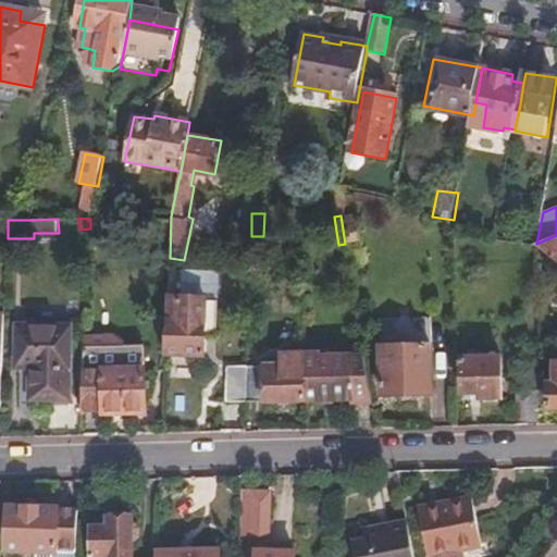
[(556,260),(556,235),(536,244),(556,260)]
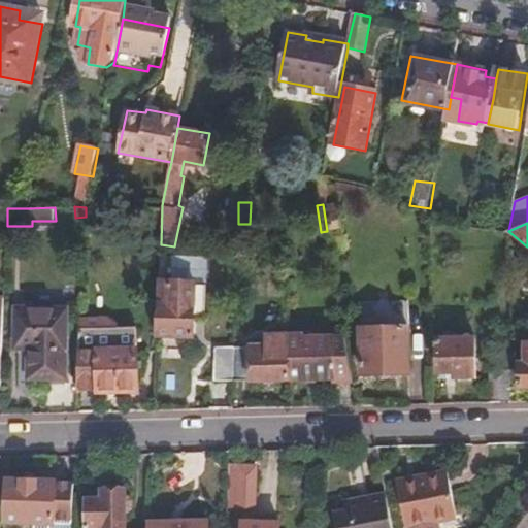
[(350,231),(327,231),(329,241),(333,241),(351,242),(350,231)]
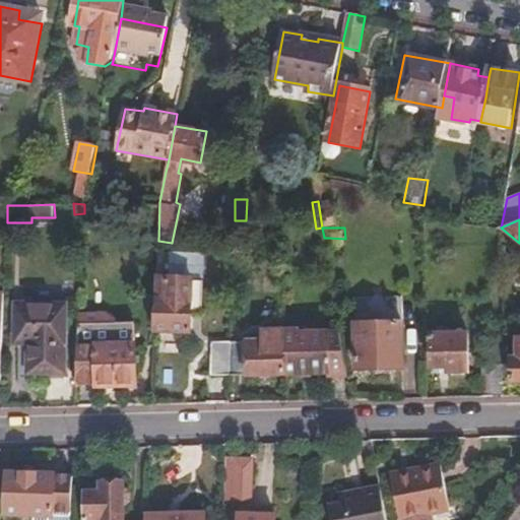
[(346,252),(345,239),(328,238),(329,251),(346,252)]
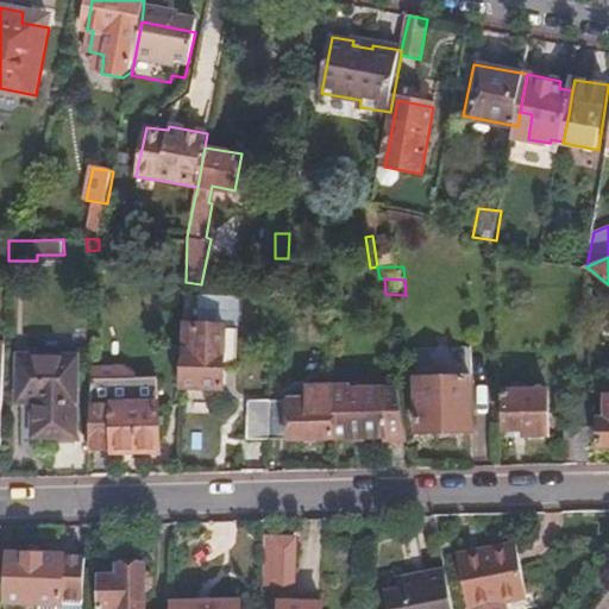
[(236,325),(237,297),(215,296),(201,296),(200,325),(186,325),(182,388),(221,388),(224,326),(236,325)]
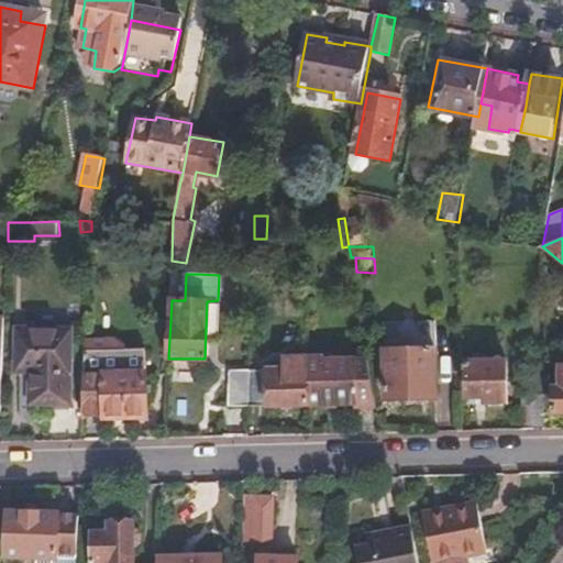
[(388,321),(387,399),(437,399),(439,322),(388,321)]
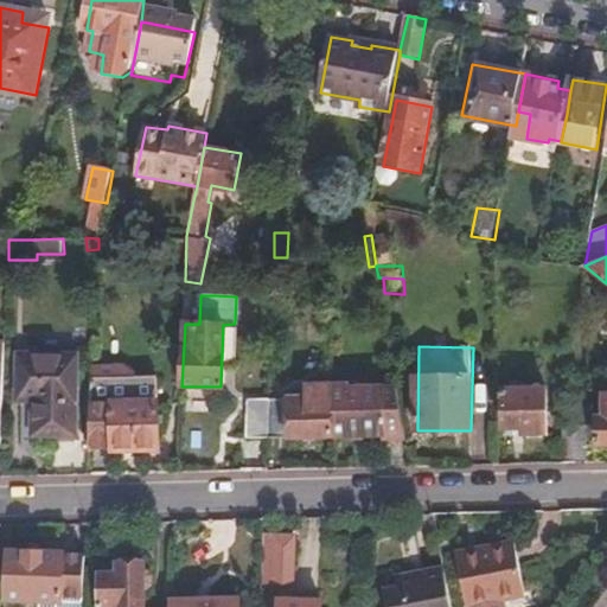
[(80,355),(21,355),(19,400),(34,400),(34,433),(77,434),(80,355)]
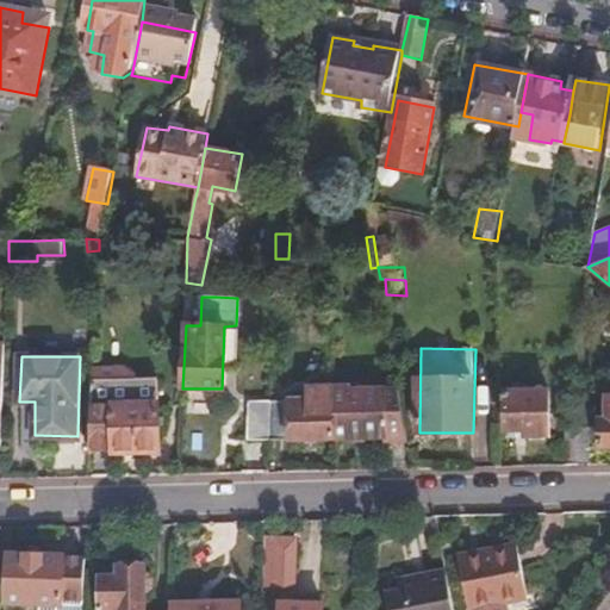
[(139,368),(94,367),(92,450),(161,452),(161,378),(139,378),(139,368)]
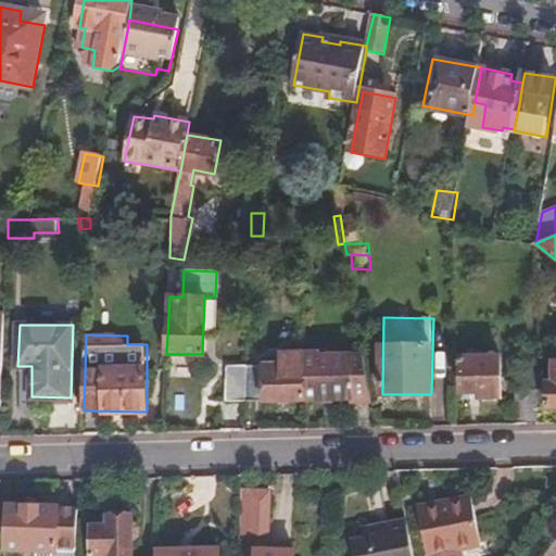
[(307,356),(306,350),(283,350),(282,371),(276,373),(276,365),(248,365),(247,400),(308,400),(307,356)]
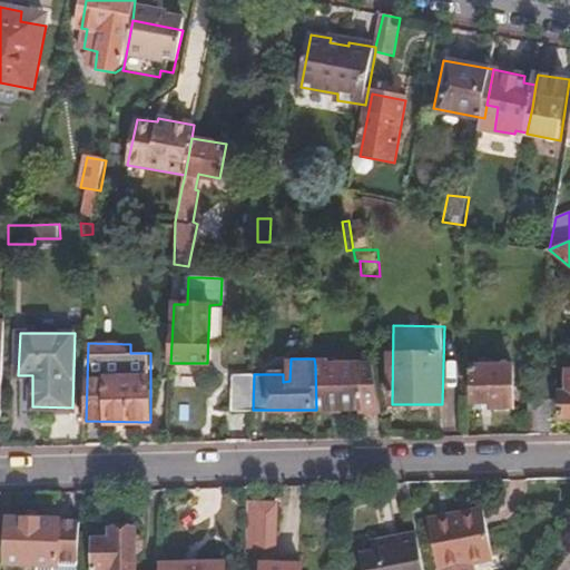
[(360,413),(382,412),(373,364),(315,365),(316,410),(359,410),(360,413)]
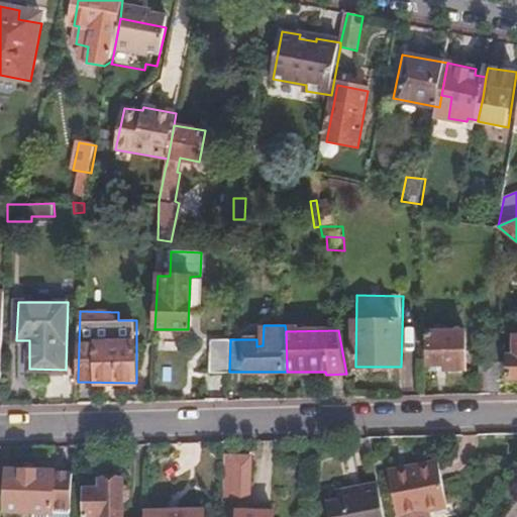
[(469,332),(432,331),(431,364),(444,364),(444,369),(450,369),(452,372),(463,371),(467,368),(469,368),(469,332)]
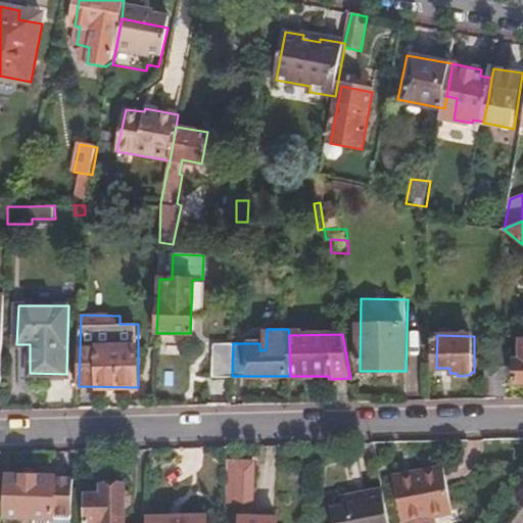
[(232,376),(233,343),(215,343),(214,376),(232,376)]
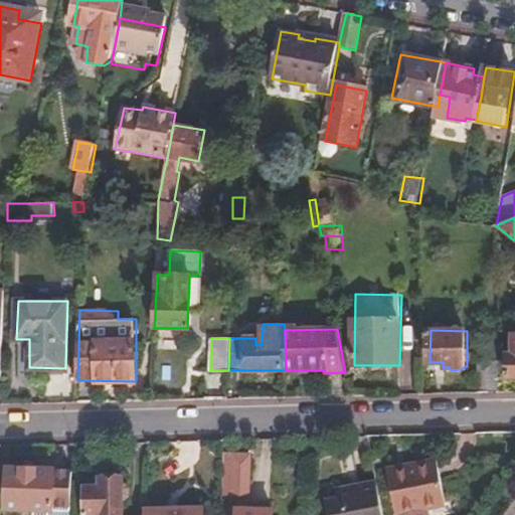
[(252,457),(223,456),(222,496),(250,496),(252,457)]
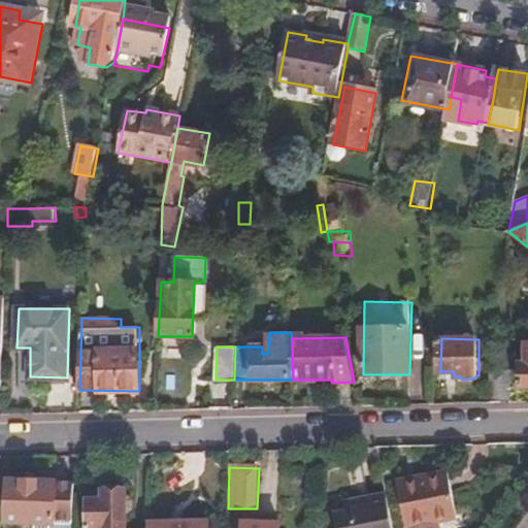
[(447,467),(415,473),(416,479),(400,481),(408,524),(456,515),(447,467)]
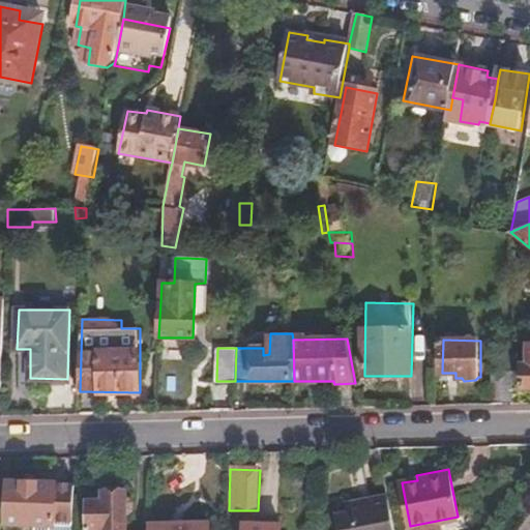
[(74,529),(76,484),(30,484),(29,483),(8,482),(7,499),(7,519),(7,525),(34,526),(33,529),(74,529)]
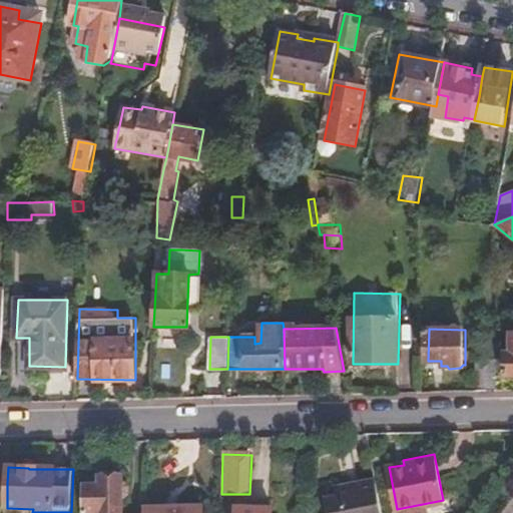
[(126,512),(125,512),(125,498),(127,493),(128,482),(124,481),(123,475),(100,475),(99,483),(86,484),(85,512),(126,512)]
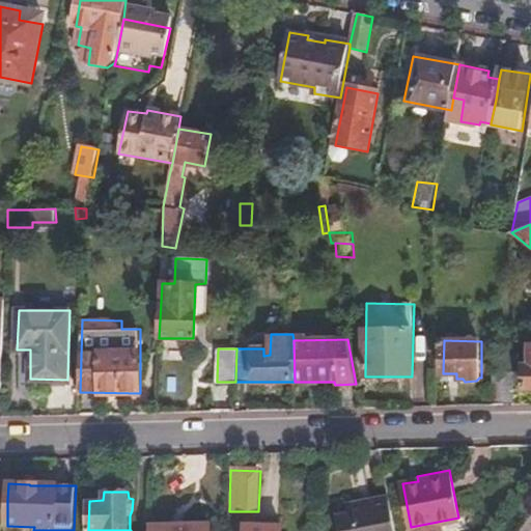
[(339,530),(396,530),(389,497),(347,505),(350,514),(337,516),(339,530)]
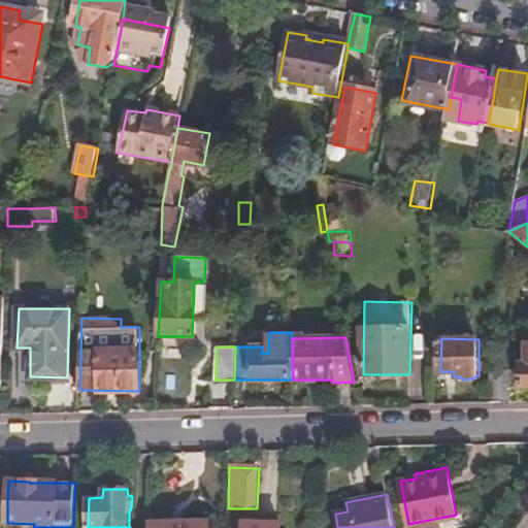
[(244,518),(236,519),(236,527),(279,527),(279,523),(244,523),(244,518)]
